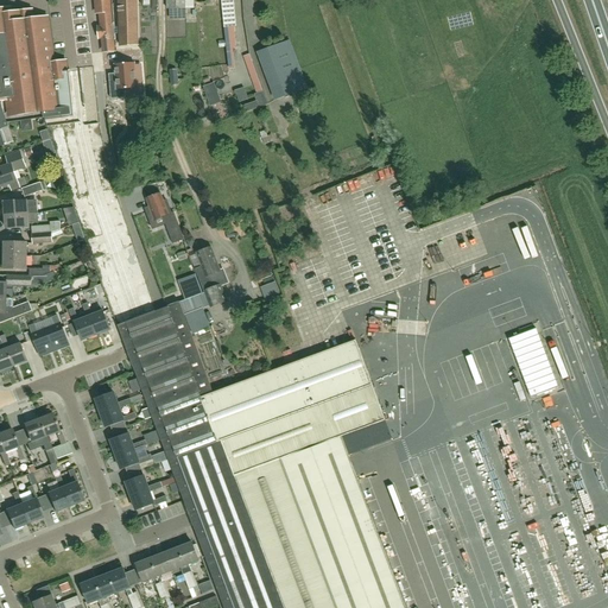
[(137,0),(118,0),(120,46),(139,45),(137,0)]
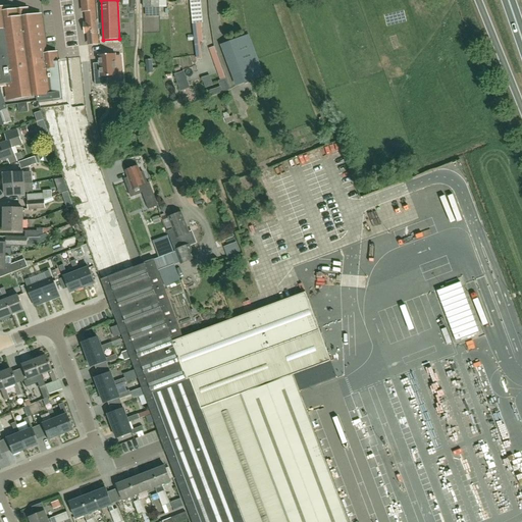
[(142,0),(143,8),(146,8),(146,16),(159,16),(159,7),(160,7),(159,0),(142,0)]
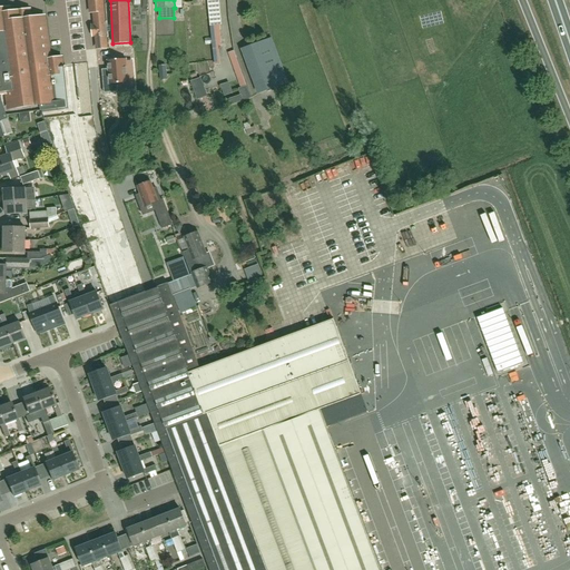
[(207,0),(209,15),(220,13),(218,0),(207,0)]
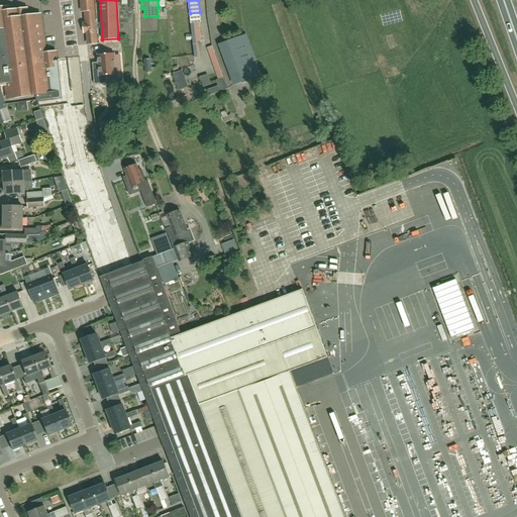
[(0,85),(6,85),(8,99),(34,95),(36,95),(38,102),(63,98),(58,60),(46,62),(45,54),(45,53),(40,14),(39,14),(34,15),(34,17),(31,20),(28,18),(27,12),(27,8),(21,9),(9,10),(8,6),(0,7),(0,85)]
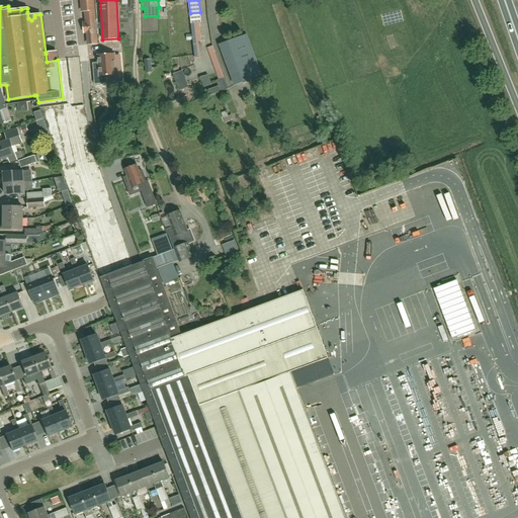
[(96,19),(85,20),(86,35),(97,34),(96,19)]
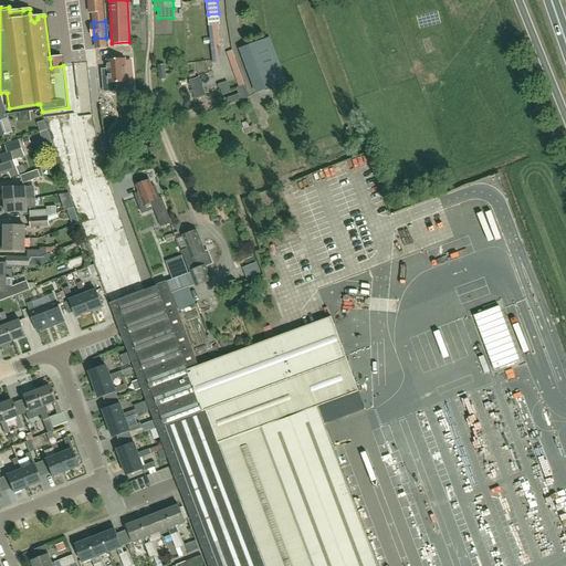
[(286,82),(270,38),(241,49),(258,93),(286,82)]
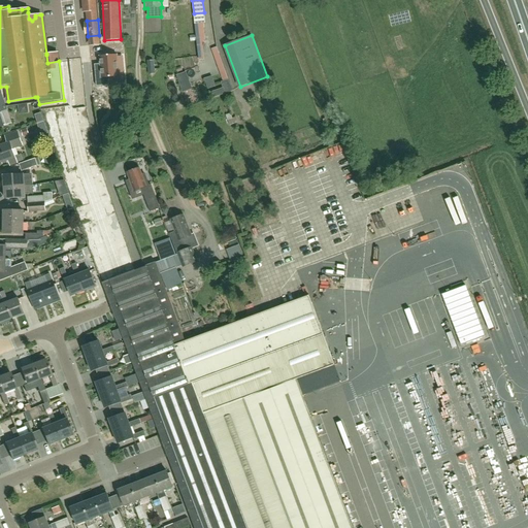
[(100,56),(101,64),(101,73),(96,73),(96,86),(109,85),(108,84),(108,77),(119,76),(117,57),(117,55),(100,56)]
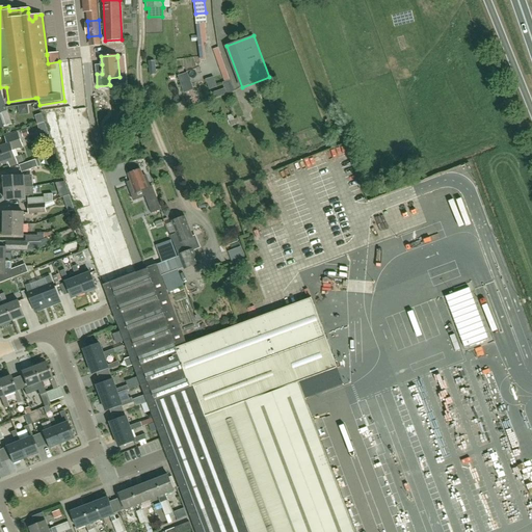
[(204,89),(200,91),(194,79),(188,82),(196,103),(208,99),(204,89)]
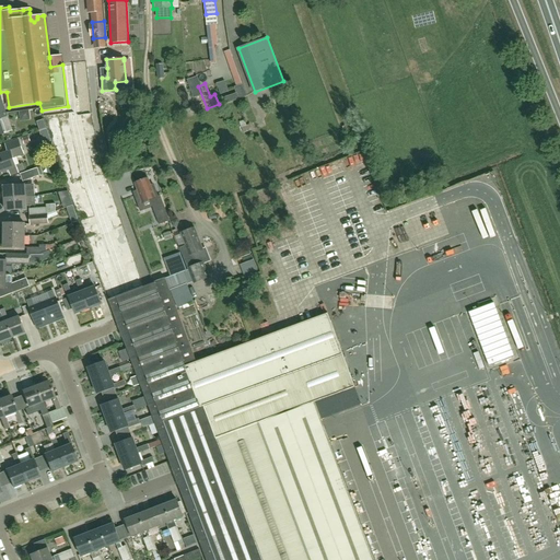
[(0,135),(4,133),(13,131),(8,116),(7,116),(1,98),(0,98),(0,135)]
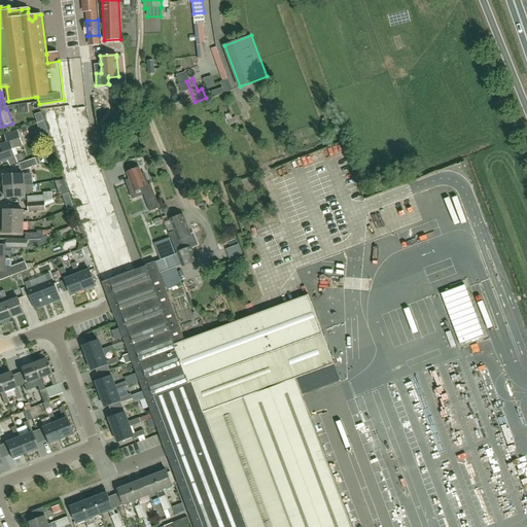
[(44,121),(37,124),(41,135),(48,132),(44,121)]
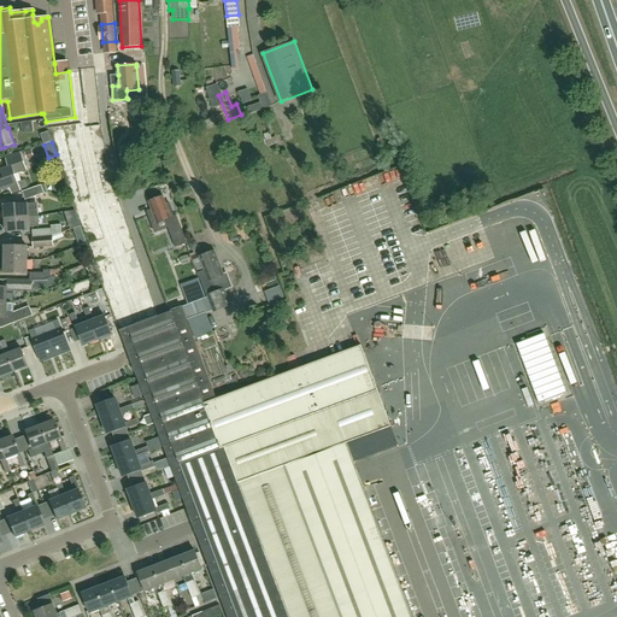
[(0,189),(3,189),(4,192),(9,189),(9,187),(11,187),(12,192),(28,187),(25,181),(18,183),(15,172),(27,169),(21,154),(6,159),(9,168),(0,170),(0,189)]
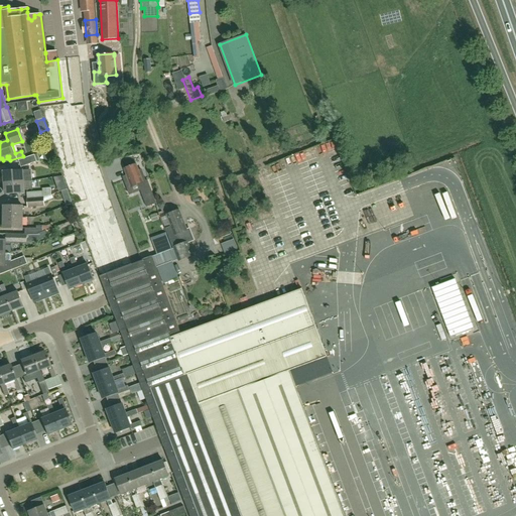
[(34,154),(18,160),(21,167),(36,161),(34,154)]
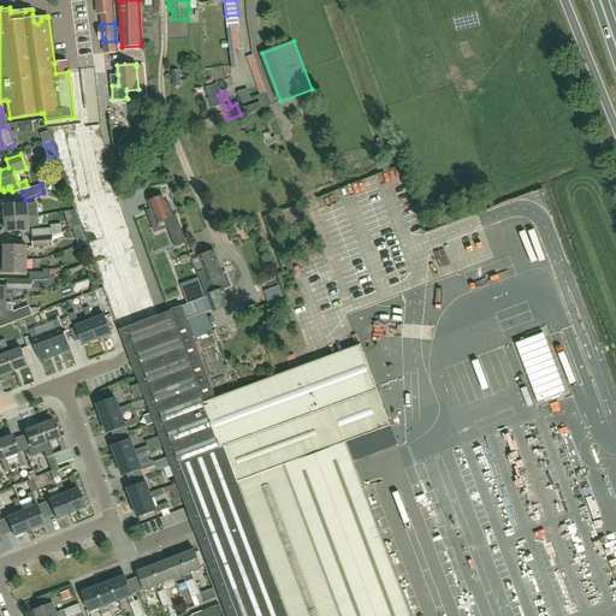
[(149,215),(148,215),(152,225),(165,220),(172,240),(176,248),(187,244),(183,235),(184,235),(176,215),(175,215),(170,203),(166,205),(163,196),(148,202),(152,209),(148,211),(149,215)]
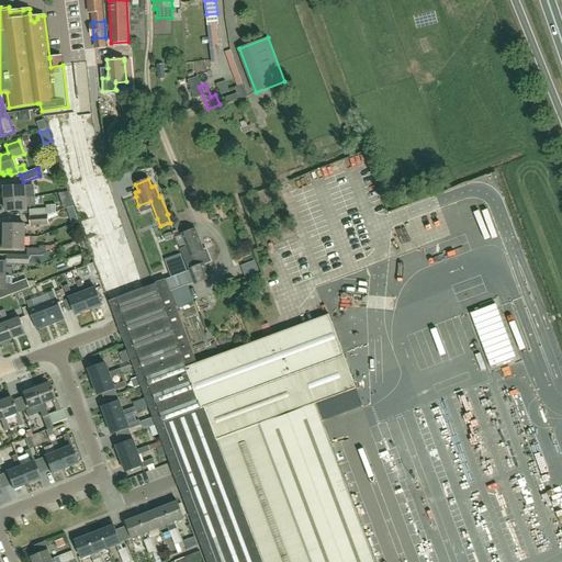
[(25,186),(4,187),(6,199),(31,198),(30,186),(25,186)]
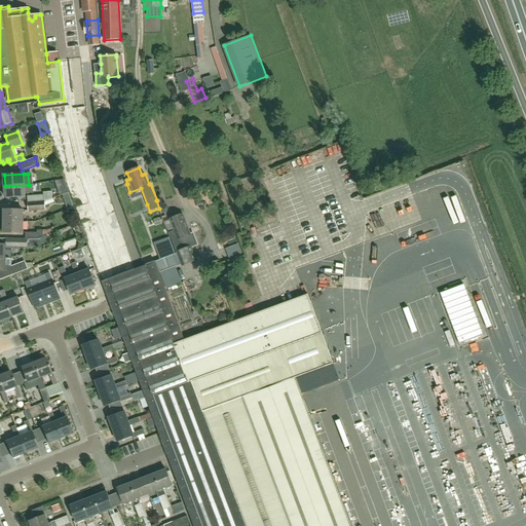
[(29,185),(5,186),(6,197),(25,196),(25,194),(30,193),(29,185)]
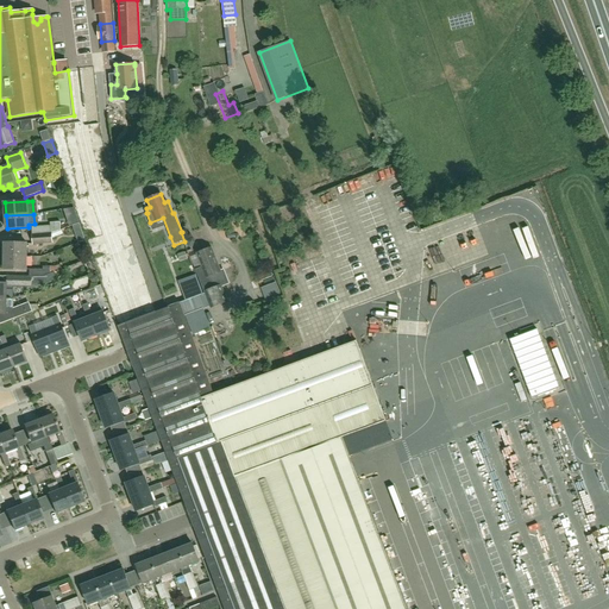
[(61,230),(61,227),(61,223),(61,221),(51,223),(51,226),(32,227),(33,234),(51,233),(61,230)]
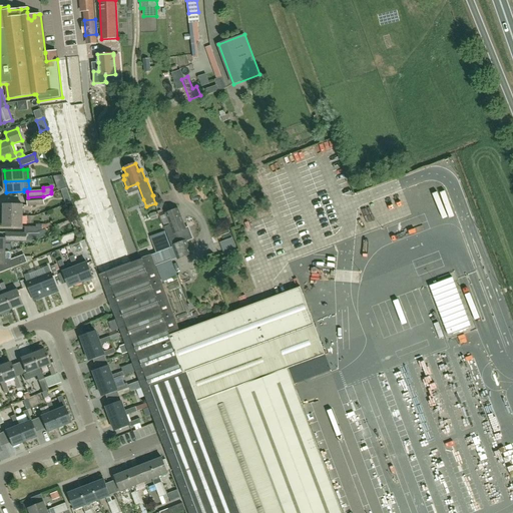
[(43,196),(28,197),(28,205),(44,204),(44,200),(53,197),(51,193),(43,196)]
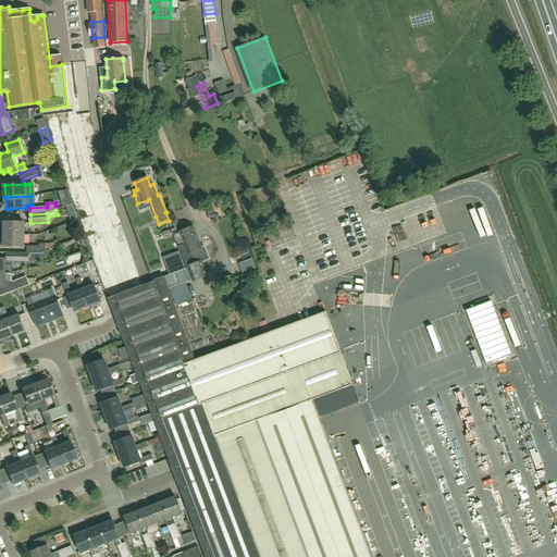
[(25,222),(4,222),(4,234),(25,234),(25,222)]
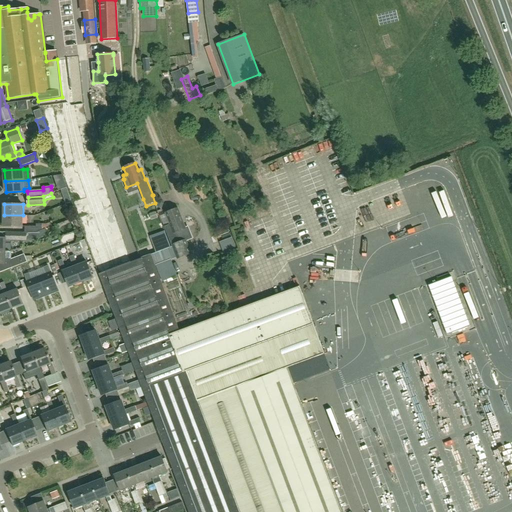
[(171,248),(152,255),(156,266),(176,258),(177,260),(192,254),(192,253),(187,243),(186,240),(188,239),(189,238),(190,236),(190,234),(188,228),(186,229),(178,209),(172,211),(166,213),(170,224),(165,226),(165,227),(172,245),(172,247),(171,247),(171,248)]
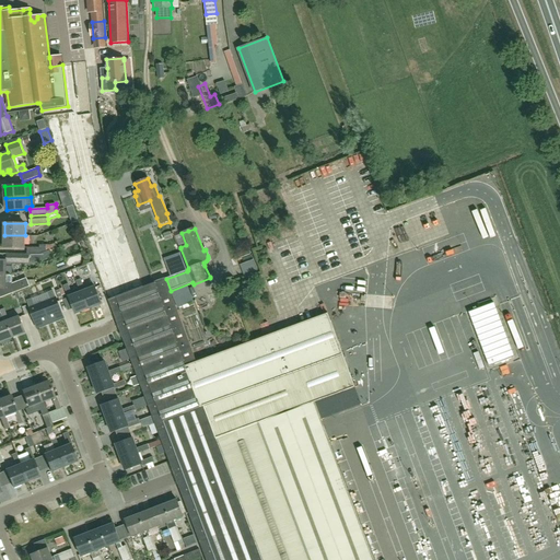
[(25,235),(4,235),(4,247),(25,247),(25,235)]
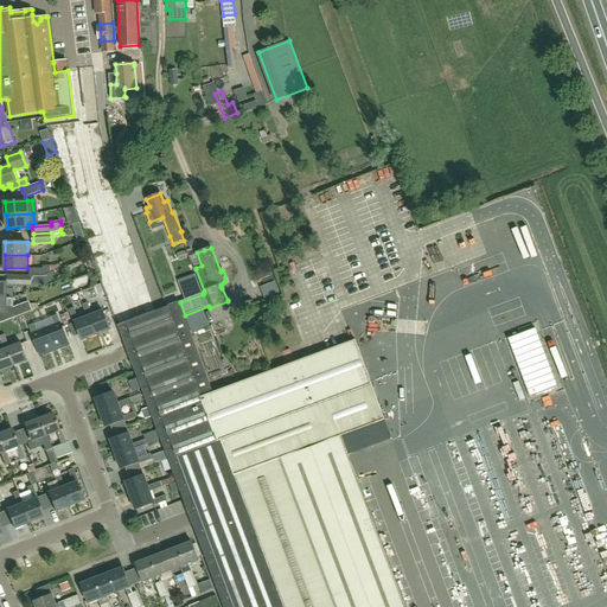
[(30,268),(30,275),(32,275),(44,275),(62,268),(59,263),(55,266),(43,266),(43,268),(30,268)]
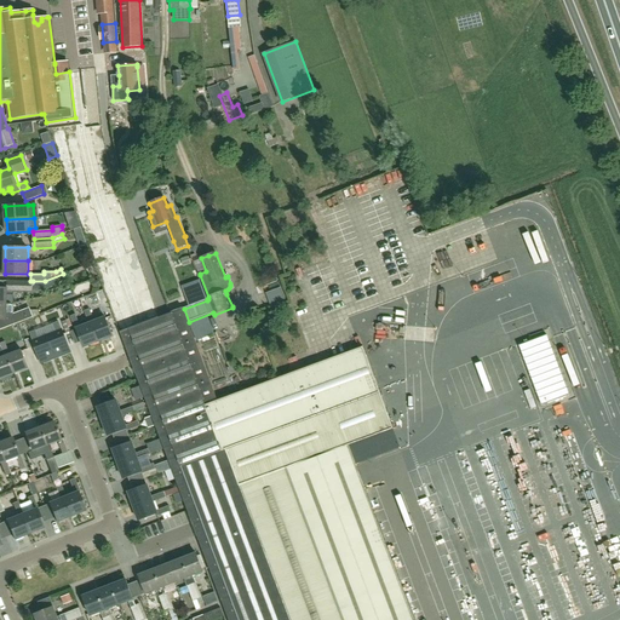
[(194,281),(181,287),(184,296),(185,296),(187,300),(189,306),(184,308),(184,309),(207,300),(207,299),(202,288),(199,277),(196,277),(193,280),(194,281)]
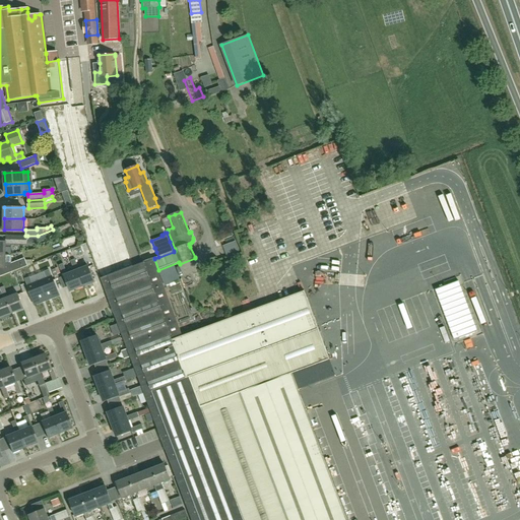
[(0,255),(11,256),(11,245),(5,245),(5,242),(0,242),(0,255)]
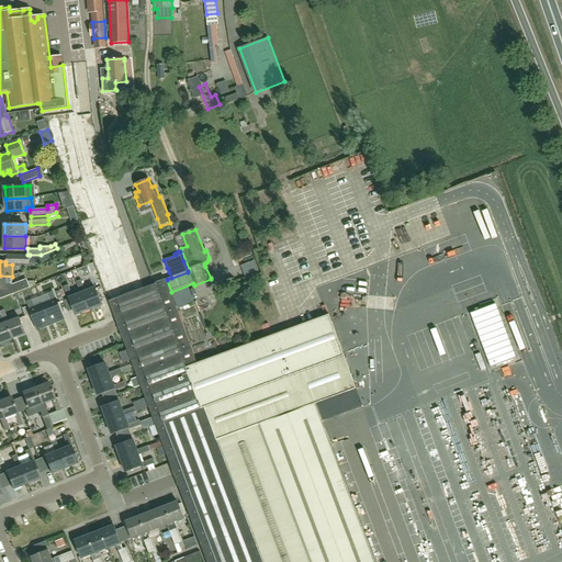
[(90,277),(94,289),(88,291),(87,288),(85,289),(81,280),(85,279),(81,270),(72,274),(77,282),(81,294),(82,293),(89,310),(102,305),(100,299),(104,296),(100,287),(96,274),(90,277)]
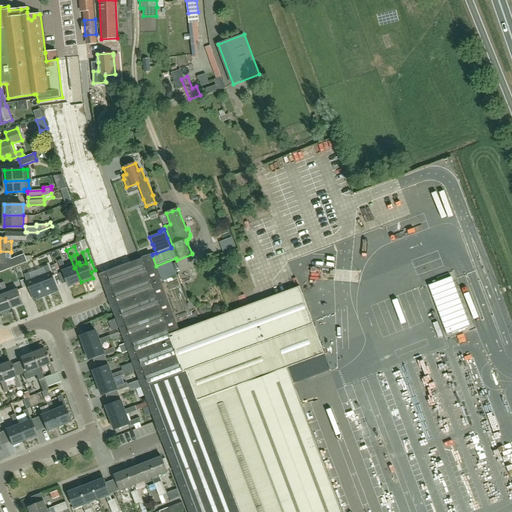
[(11,261),(11,252),(0,251),(0,264),(1,264),(3,271),(15,266),(13,260),(11,261)]
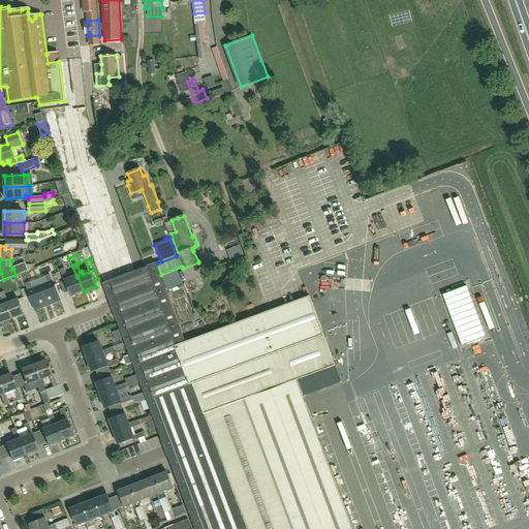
[(138,271),(102,284),(107,298),(113,311),(114,314),(116,318),(116,319),(118,323),(120,330),(124,339),(129,355),(132,363),(144,393),(147,400),(160,436),(163,444),(190,515),(194,528),(353,528),(307,406),(304,397),(298,380),(336,366),(309,296),(304,298),(249,318),(238,322),(196,338),(186,342),(180,324),(166,288),(161,275),(157,263),(145,268),(138,271)]
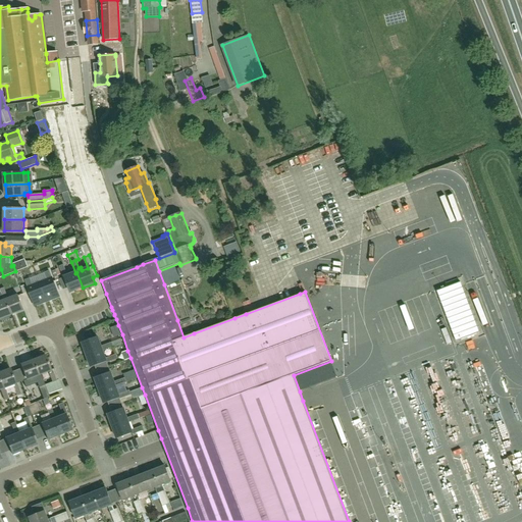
[(68,275),(64,265),(59,266),(63,277),(65,277),(71,293),(83,288),(76,272),(75,273),(68,275)]
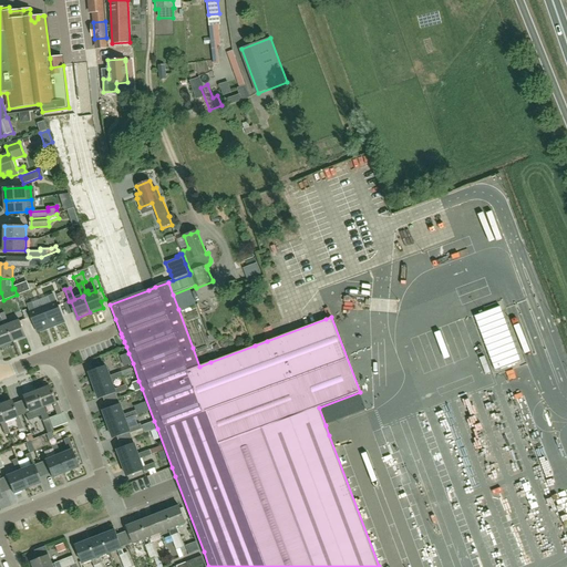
[(482,291),(455,300),(457,307),(484,299),(482,291)]
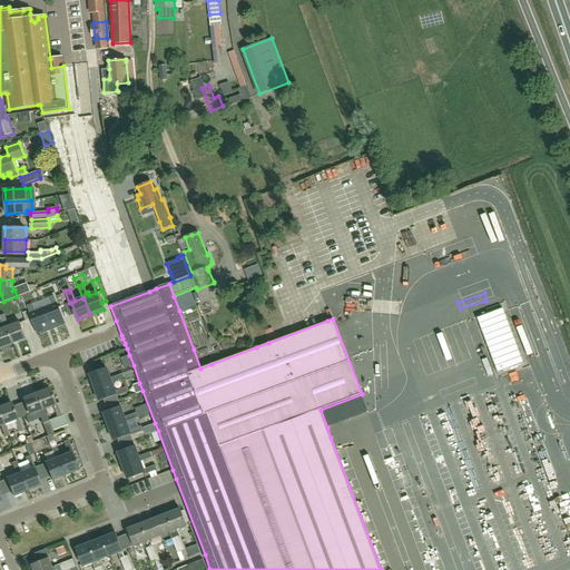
[(53,296),(49,298),(51,305),(43,308),(51,328),(65,324),(57,303),(53,296)]
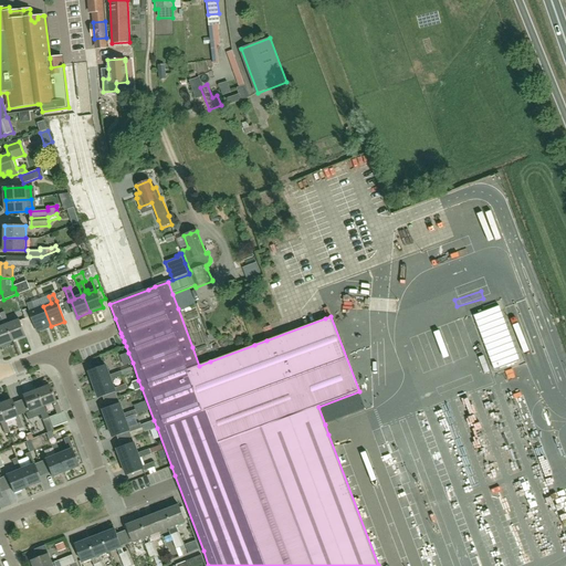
[(30,312),(38,332),(51,326),(43,306),(35,310),(32,302),(28,304),(30,312)]
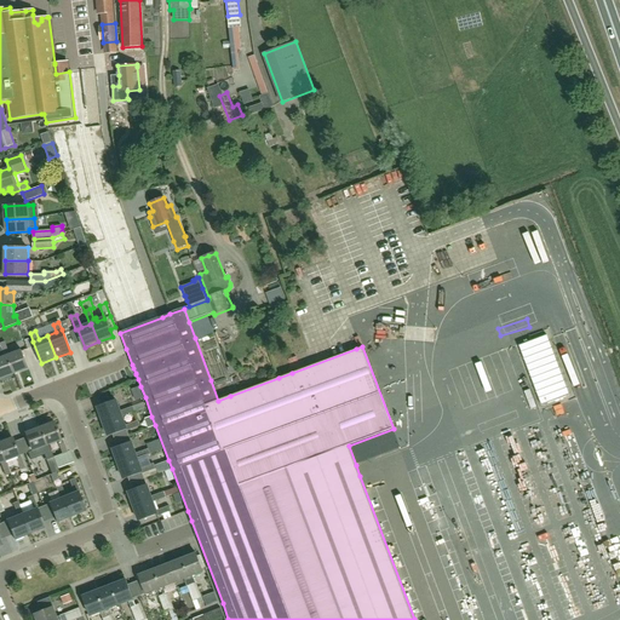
[(569,396),(546,336),(518,345),(541,407),(569,396)]
